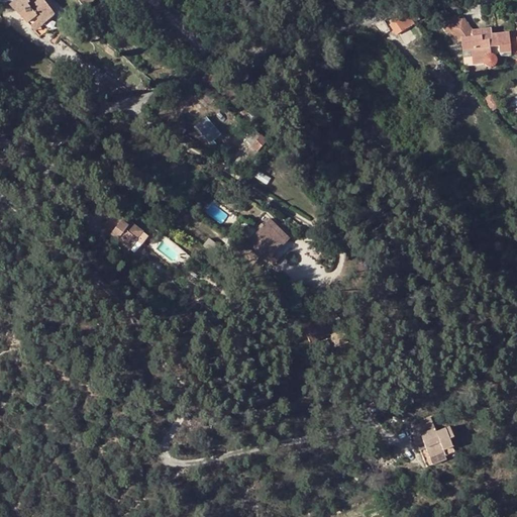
[(43,23),(53,16),(55,15),(42,0),(15,0),(10,4),(30,25),(37,20),(41,25),(43,23)]
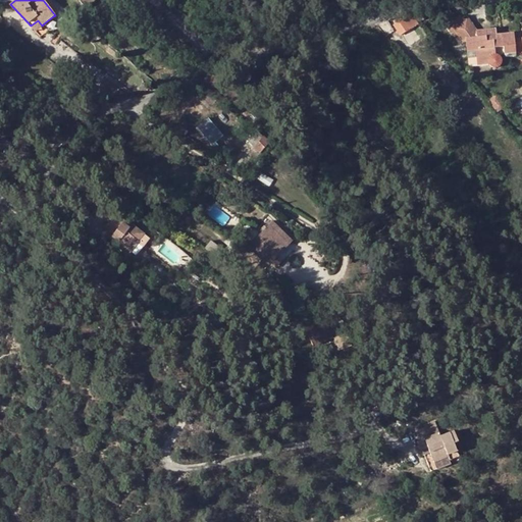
[(403,18),(410,29),(416,24),(409,14),(403,18)]
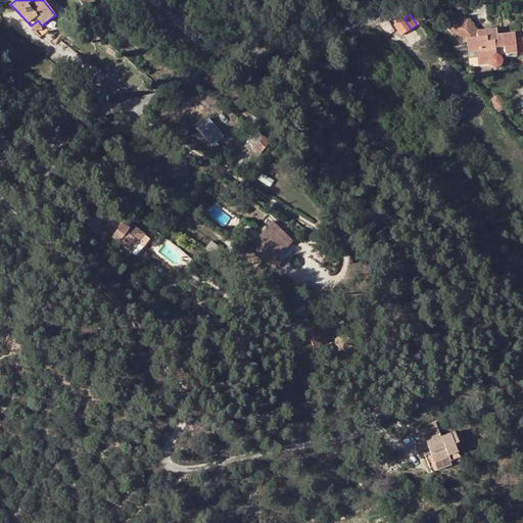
[(46,26),(55,18),(53,16),(44,24),(46,26)]
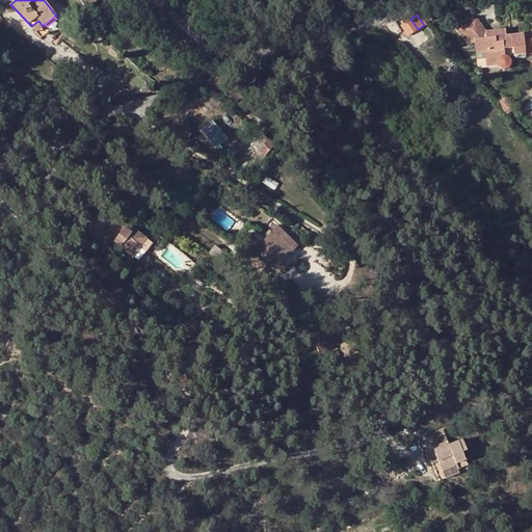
[(418,29),(410,19),(401,25),(408,35),(418,29)]
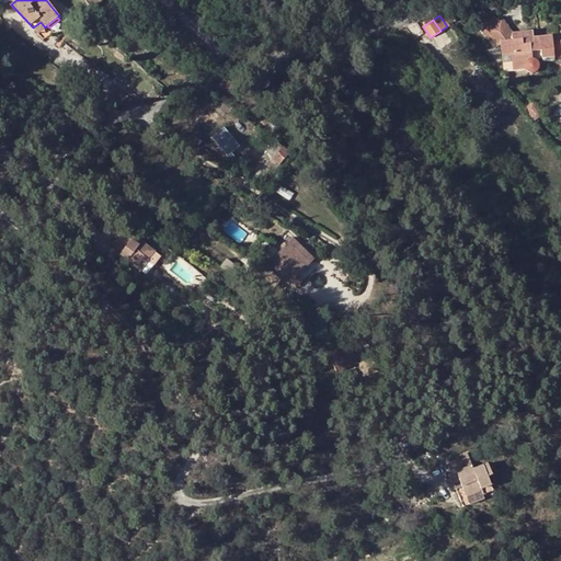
[(41,22),(33,27),(37,33),(45,27),(41,22)]
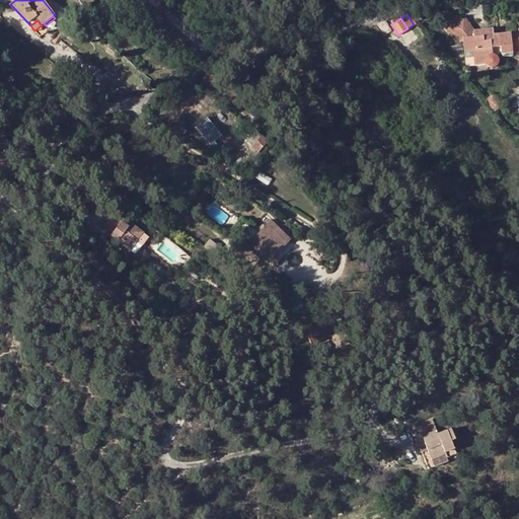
[(472,56),(474,64),(486,63),(488,66),(490,67),(494,67),(496,65),(497,62),(497,61),(496,58),(494,57),(492,56),(492,48),(500,47),(501,54),(512,53),(512,50),(518,49),(518,39),(518,40),(518,33),(493,35),(493,28),(472,31),(473,38),(462,39),(464,51),(472,50),(472,56)]
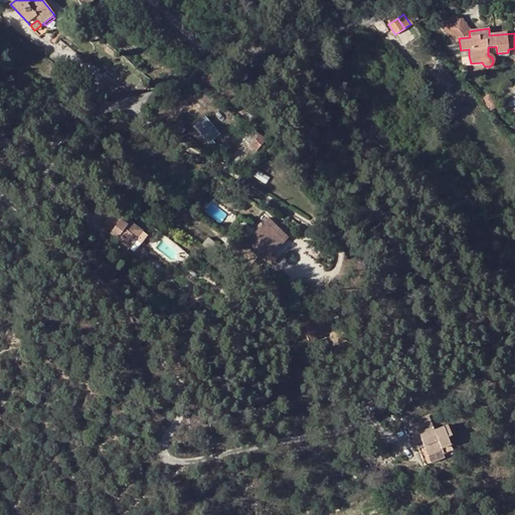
[(332,40),(319,47),(324,55),(336,47),(332,40)]
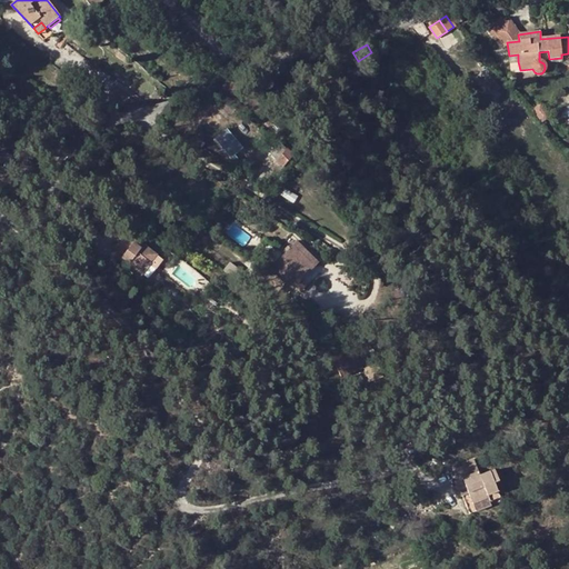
[(509,62),(510,71),(520,70),(518,61),(509,62)]
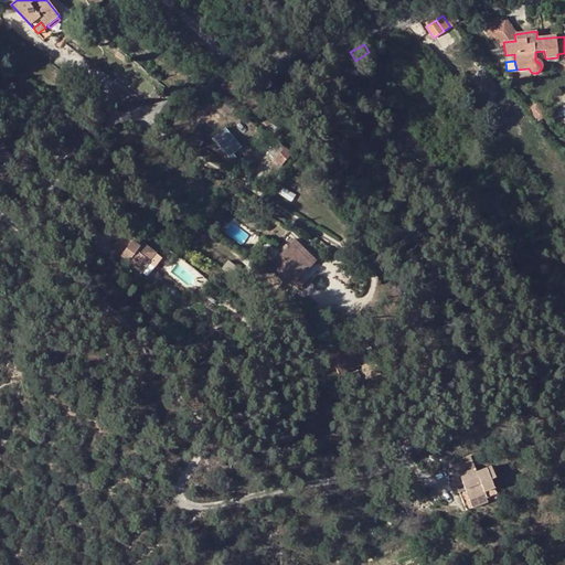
[(507,72),(504,73),(503,74),(503,76),(502,77),(503,78),(504,80),(505,81),(507,81),(508,82),(510,81),(511,78),(512,77),(512,76),(511,74),(510,73),(509,73),(508,72),(507,72)]
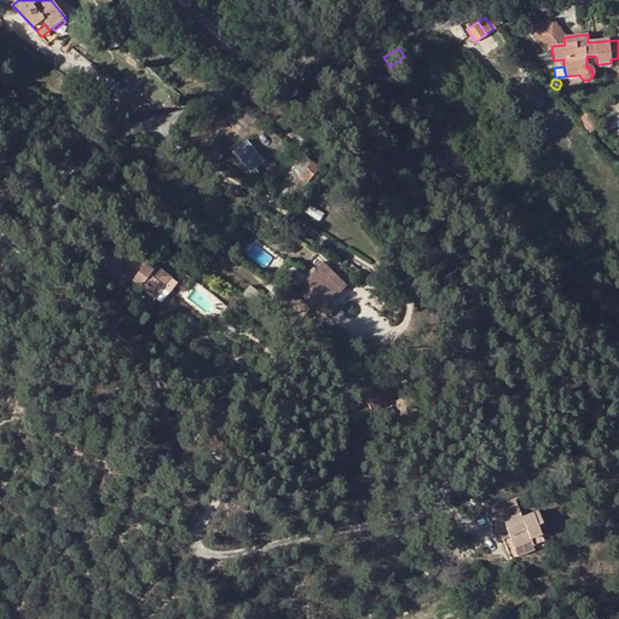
[(586,121),(595,129),(600,125),(593,116),(590,117),(586,113),(578,120),(582,125),(586,121)]
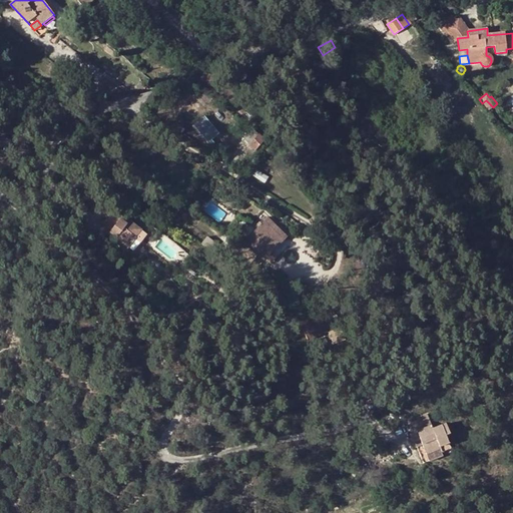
[(486,100),(482,103),(489,111),(493,107),(486,100)]
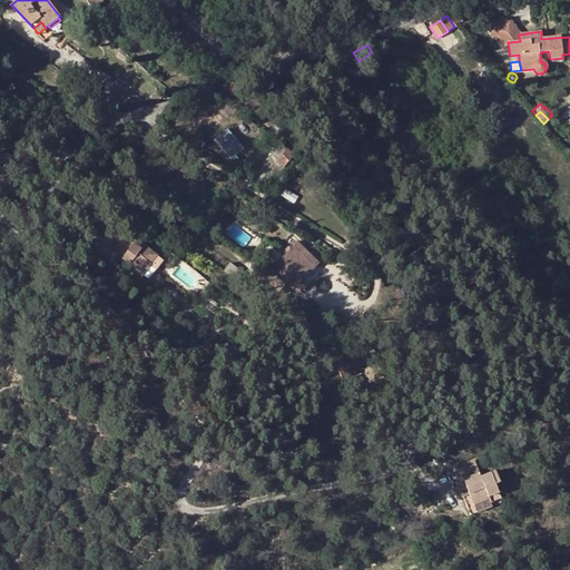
[(244,148),(227,129),(224,131),(241,150),(244,148)]
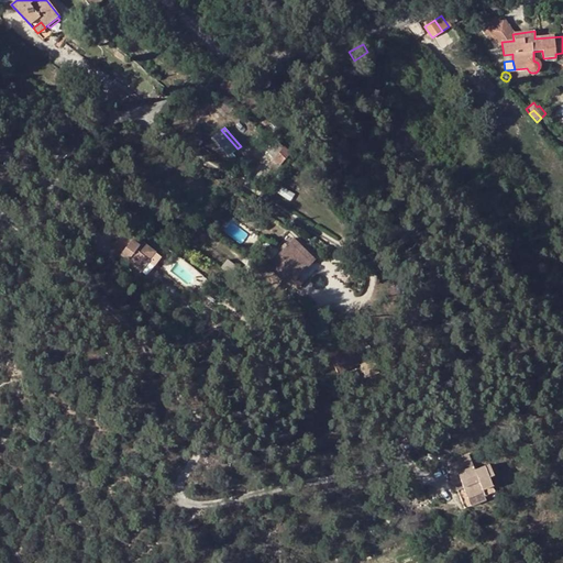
[(212,139),(232,161),(235,157),(232,154),(238,148),(221,130),(212,139)]
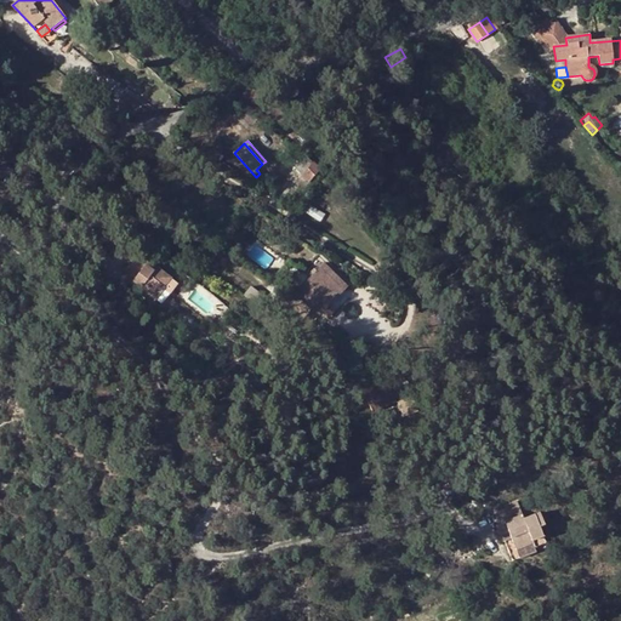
[(320,170),(313,163),(305,155),(301,158),(292,167),(302,176),(309,182),(320,170)]
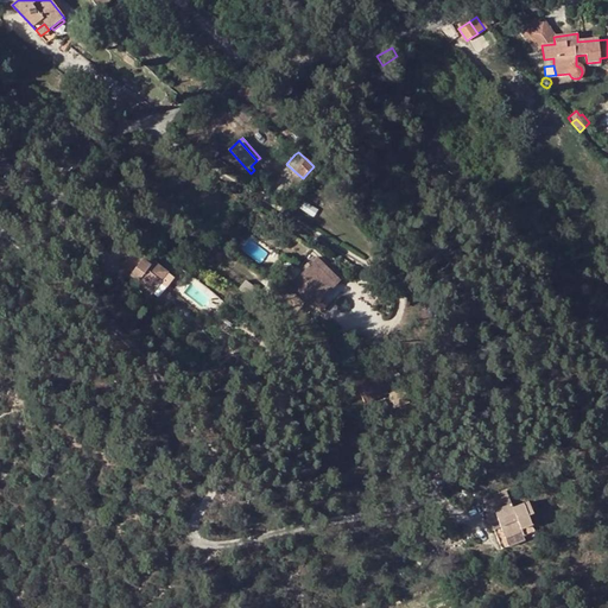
[(151,273),(156,266),(133,248),(127,257),(139,265),(126,282),(149,298),(160,282),(151,273)]
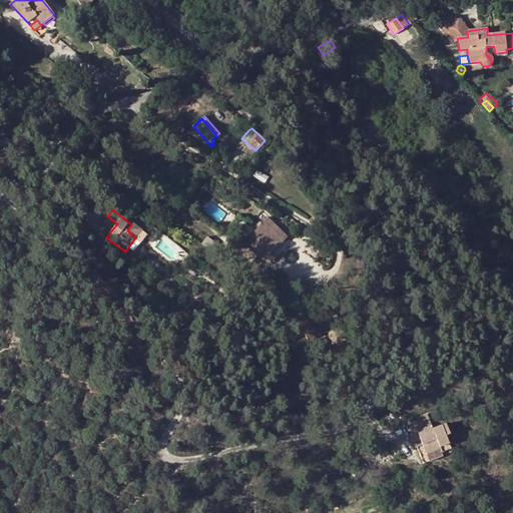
[(287,237),(268,218),(262,224),(281,244),(287,237)]
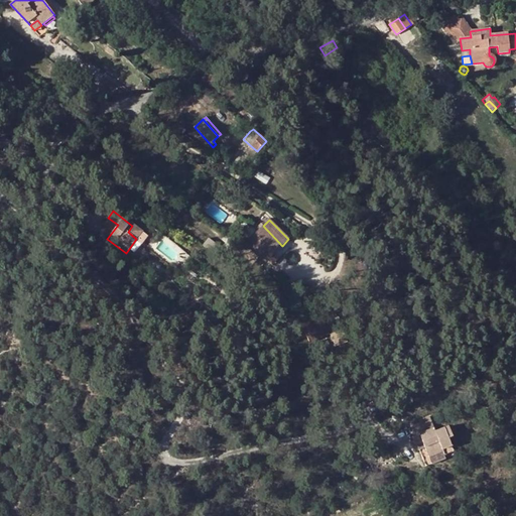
[(263,226),(247,242),(266,261),(267,260),(273,255),(282,246),(263,226)]
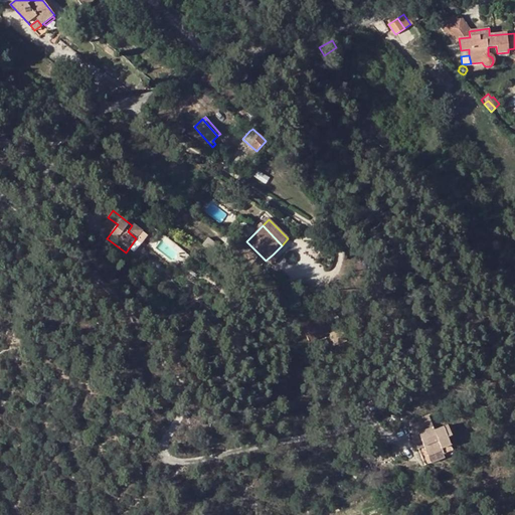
[(215,244),(207,238),(201,245),(210,251),(215,244)]
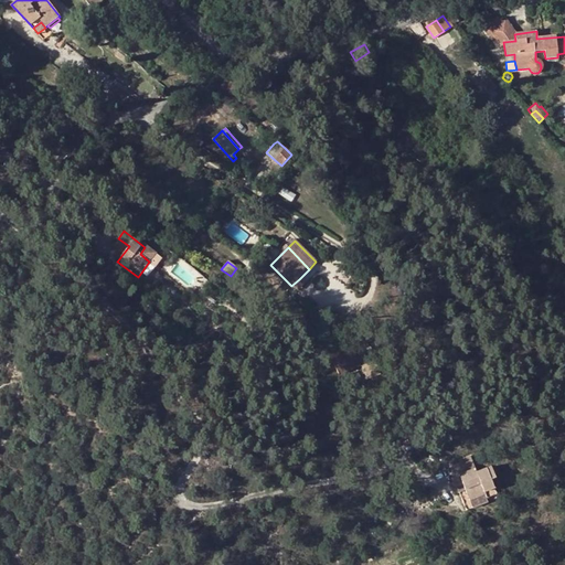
[(273,273),(266,279),(276,289),(280,285),(283,283),(273,273)]
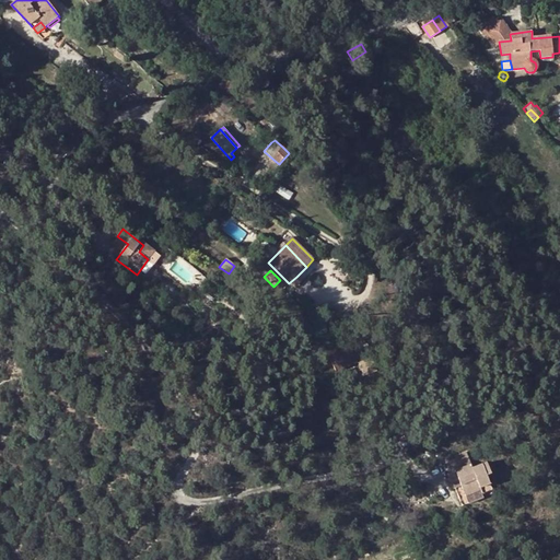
[(133,278),(125,271),(121,276),(130,282),(133,278)]
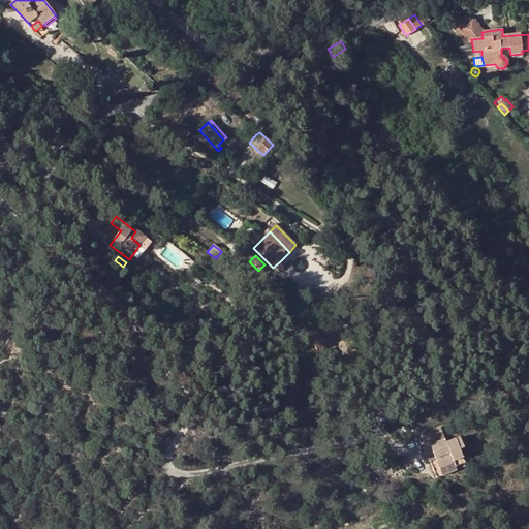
[(280,261),(274,267),(279,272),(285,266),(280,261)]
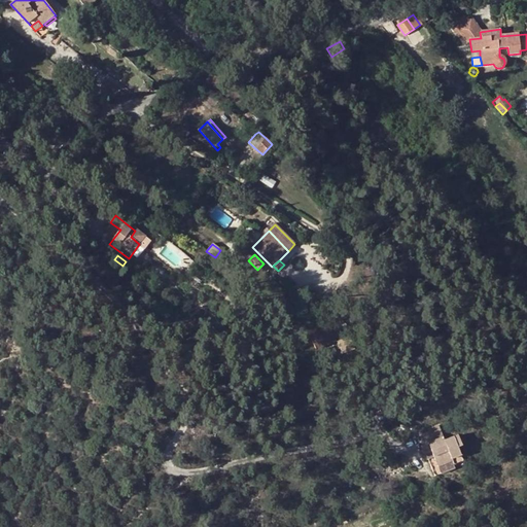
[(338,341),(342,354),(354,350),(349,337),(338,341)]
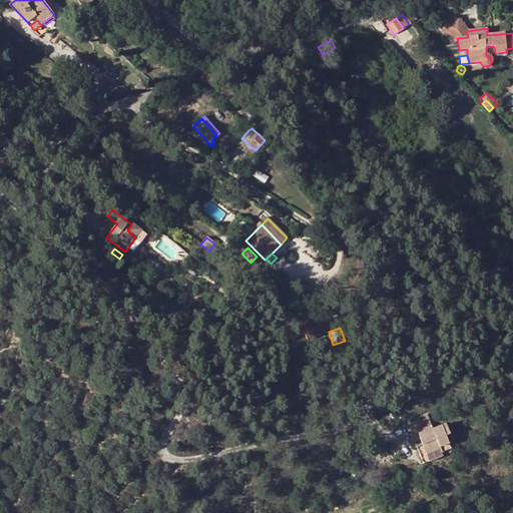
[(420,440),(423,446),(426,456),(440,450),(441,453),(450,449),(445,436),(450,435),(445,424),(441,425),(433,429),(427,414),(408,421),(414,434),(410,435),(413,443),(415,442),(420,440)]
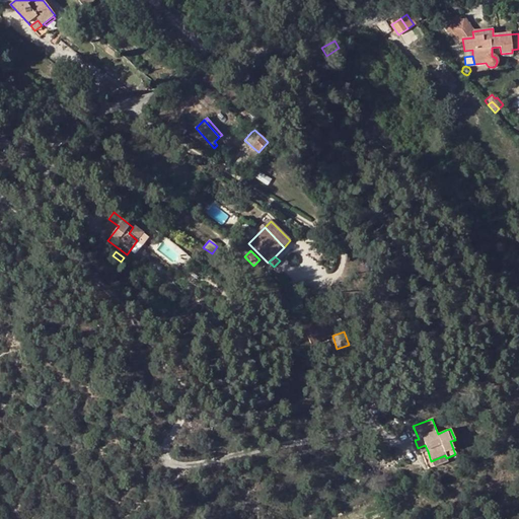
[(445,455),(431,461),(434,466),(448,461),(446,458),(445,455)]
